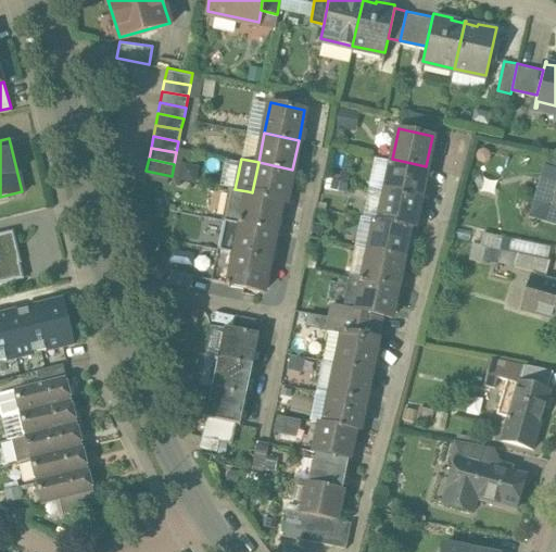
[(426,166),(392,159),(386,189),(420,196),(426,166)]
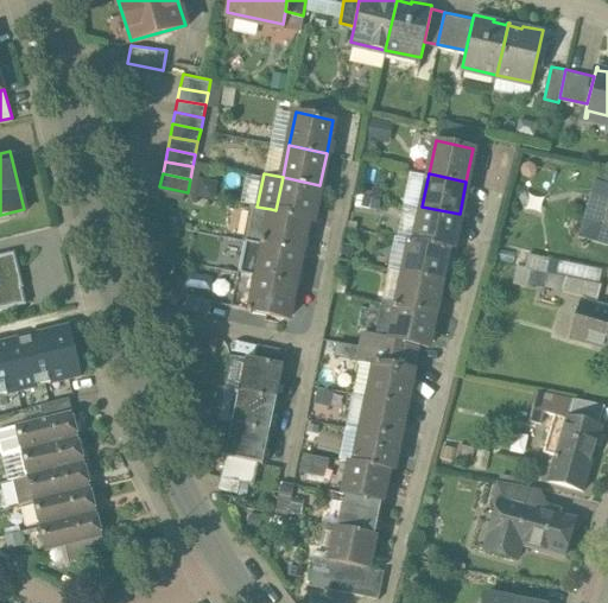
[(320,185),(283,177),(276,210),(308,217),(312,219),(320,185)]
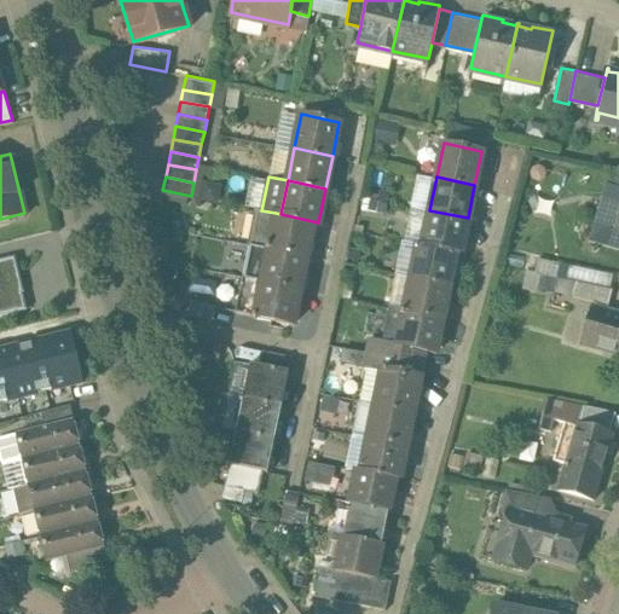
[(152,187),(139,185),(133,213),(146,215),(152,187)]
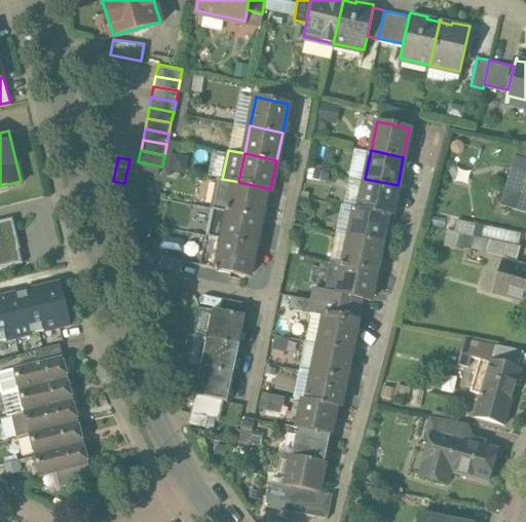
[(222,179),(218,178),(213,206),(228,209),(234,181),(222,179)]
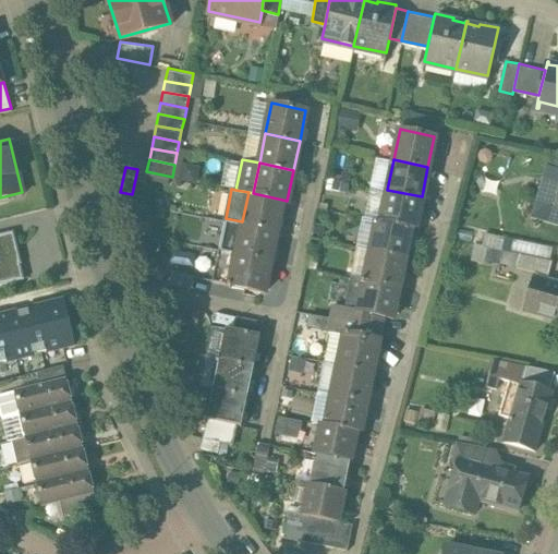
[(422,196),(387,190),(381,219),(411,226),(415,227),(422,196)]
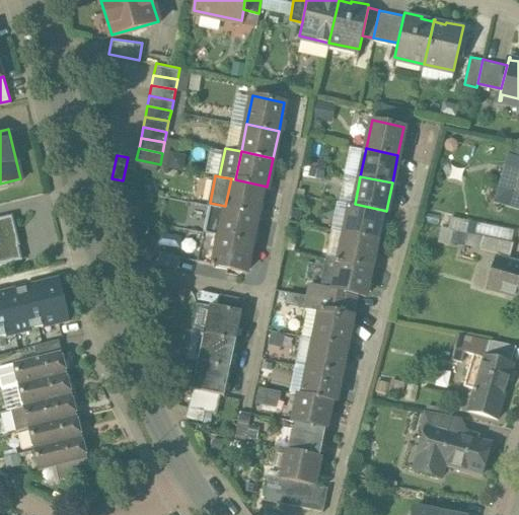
[(235,179),(231,178),(225,206),(253,212),(257,213),(263,186),(235,179)]
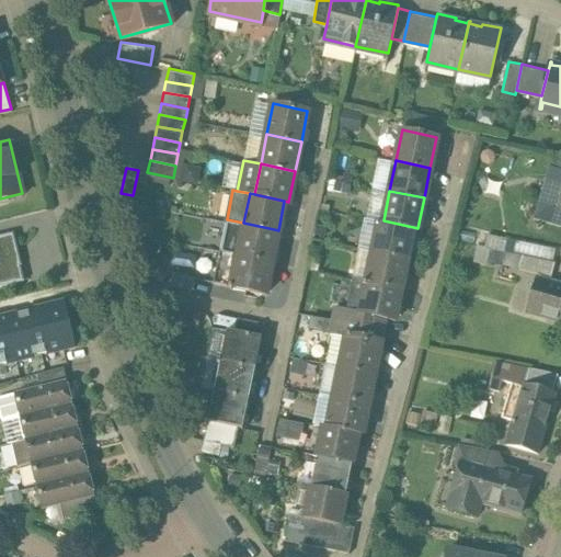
[(149,204),(130,205),(132,217),(150,216),(149,204)]
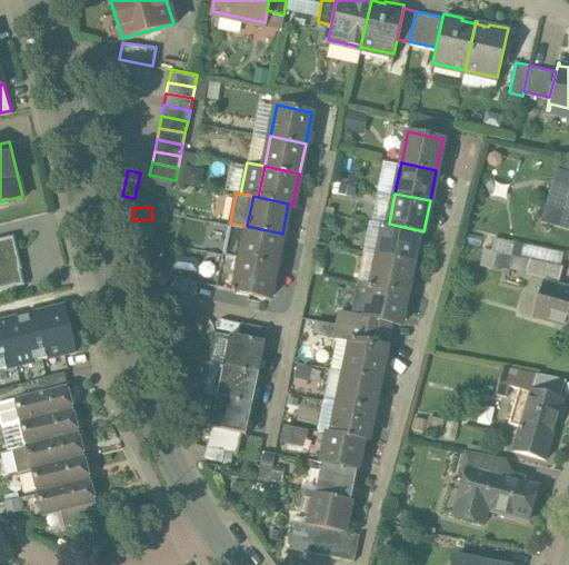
[(419,230),(389,224),(385,222),(378,254),(413,260),(419,230)]
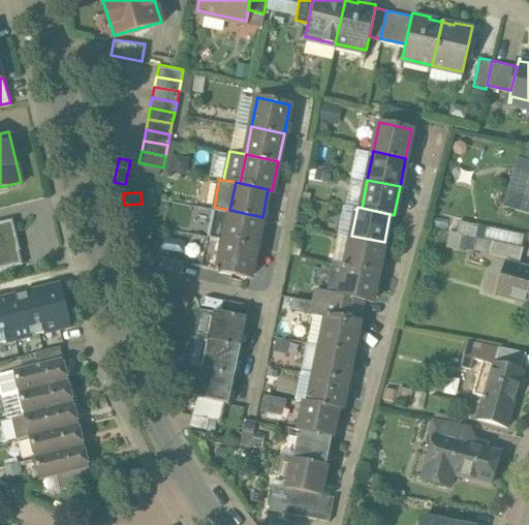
[(262,217),(258,216),(229,210),(227,222),(224,239),(256,245),(261,221),(262,217)]
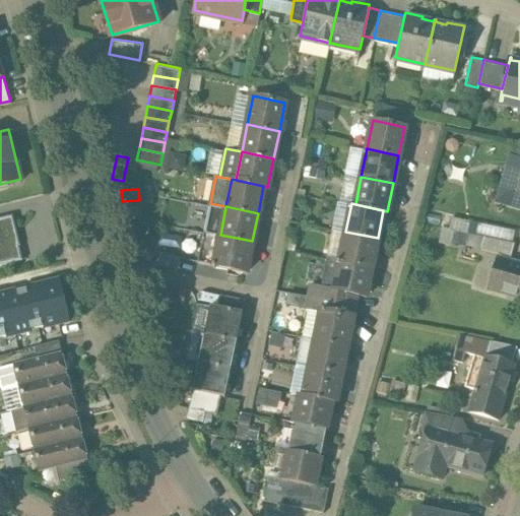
[(0,262),(21,257),(18,243),(19,243),(12,214),(0,216),(0,262)]
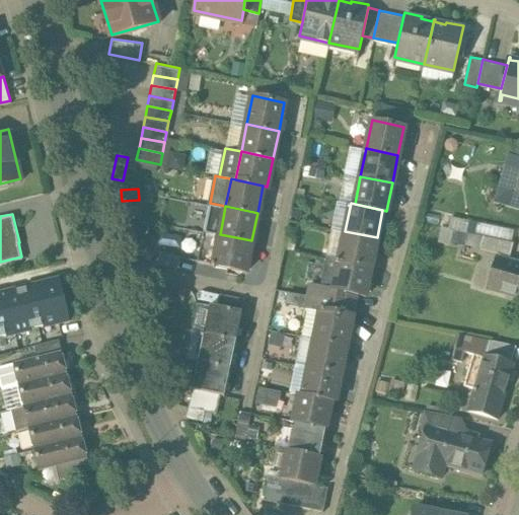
[(220,234),(204,231),(198,260),(214,263),(220,234)]
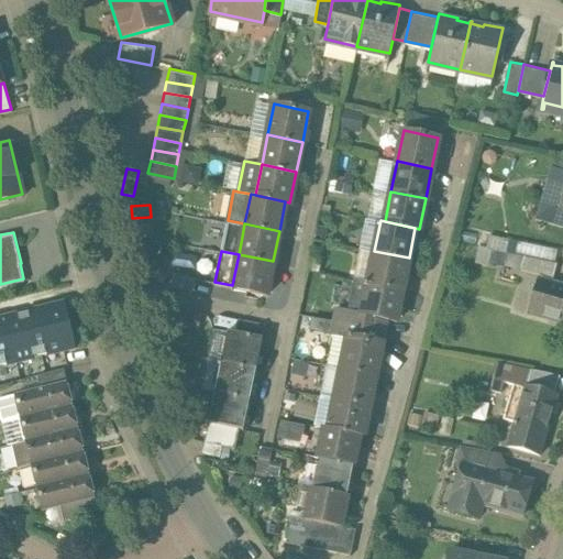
[(409,258),(374,251),(368,281),(403,288),(409,258)]
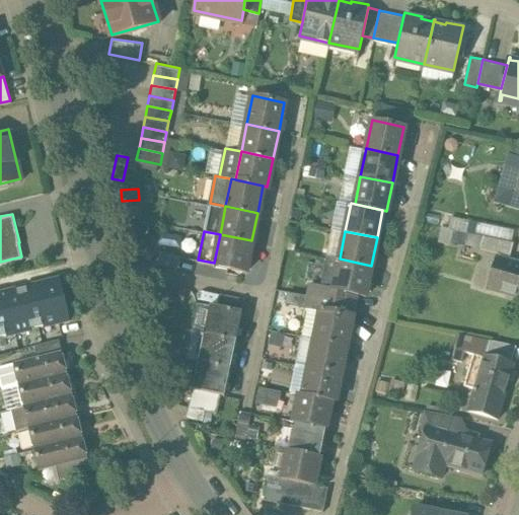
[(484,234),(467,231),(464,242),(479,245),(484,234)]
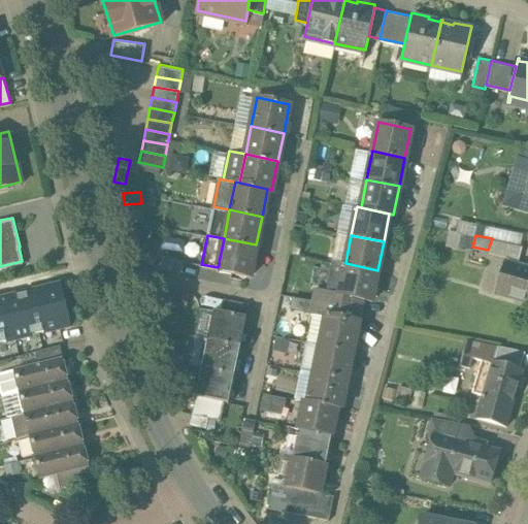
[(256,244),(224,238),(218,267),(250,273),(256,244)]
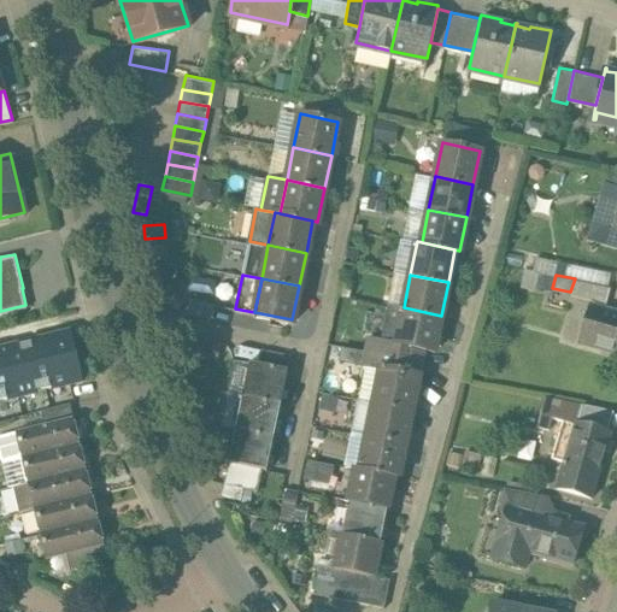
[(610,286),(575,278),(570,292),(605,301),(610,286)]
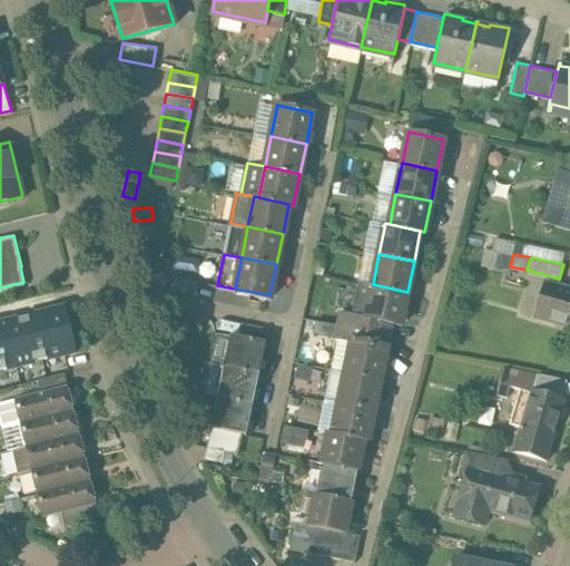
[(198,282),(176,276),(175,285),(196,290),(198,282)]
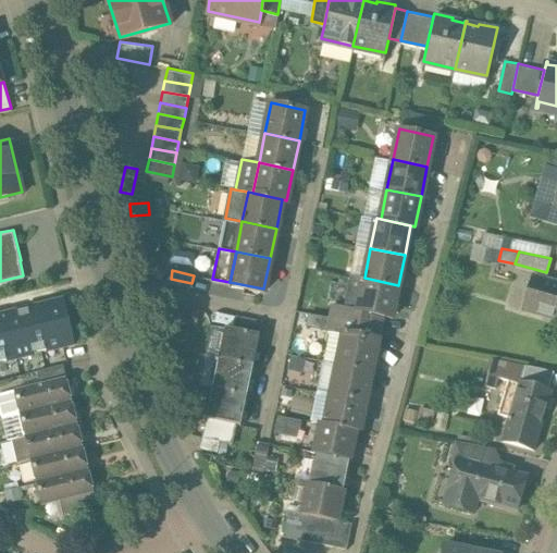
[(556,279),(533,273),(523,307),(556,317),(556,279)]
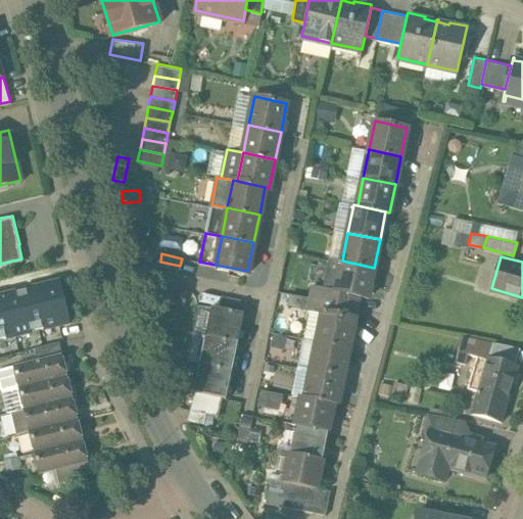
[(342,261),(328,257),(323,286),(335,289),(359,294),(368,296),(374,268),(342,261)]
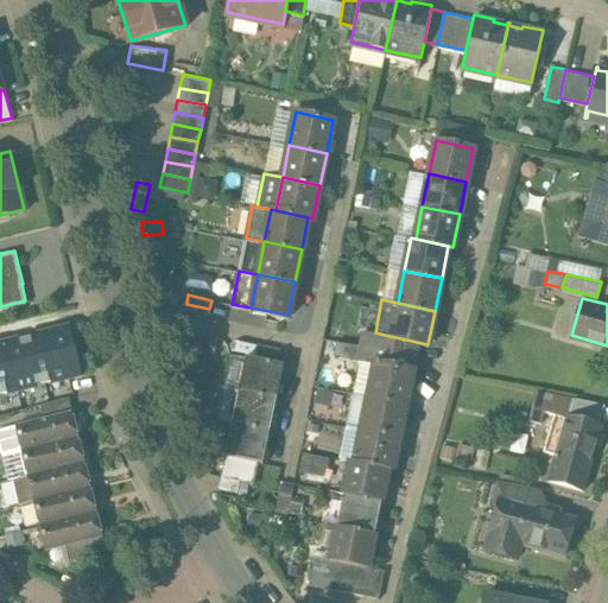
[(68,325),(0,341),(0,392),(19,388),(80,373),(68,325)]
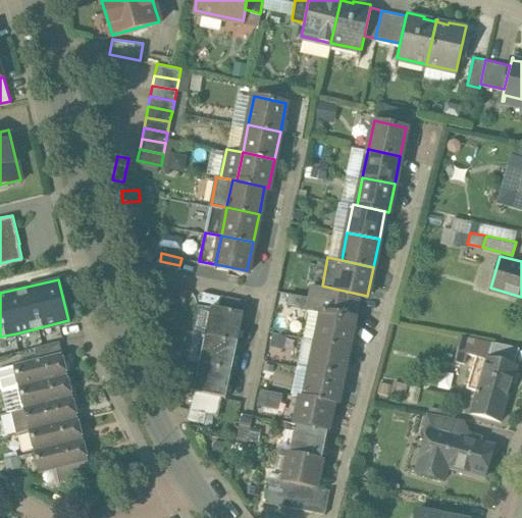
[(322,286),(313,283),(311,295),(310,295),(310,296),(331,301),(334,289),(322,286)]
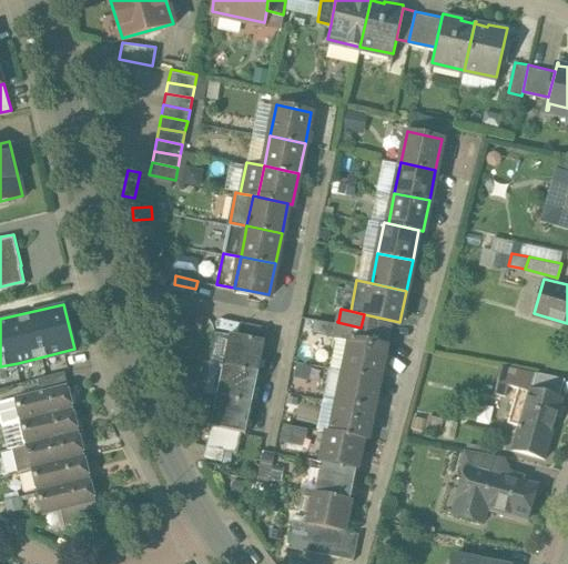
[(389,320),(364,314),(361,328),(387,332),(389,320)]
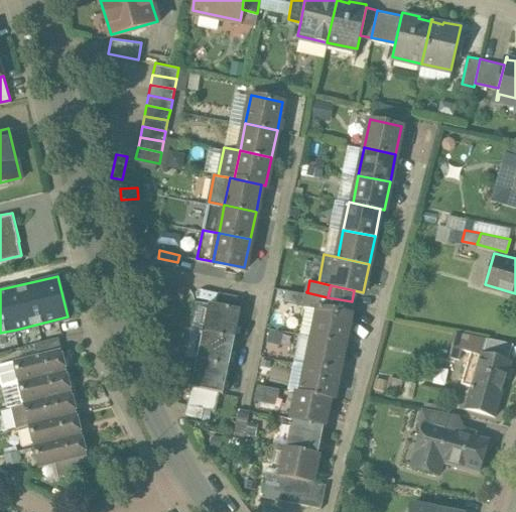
[(299,291),(280,287),(278,297),(297,302),(299,291)]
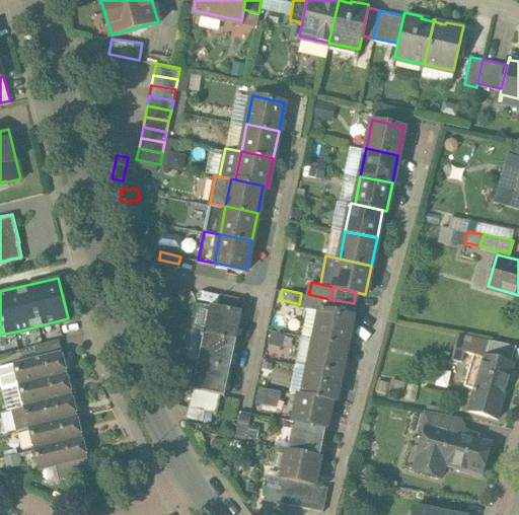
[(329,299),(308,294),(306,307),(307,307),(320,310),(320,309),(351,315),(354,303),(329,299)]
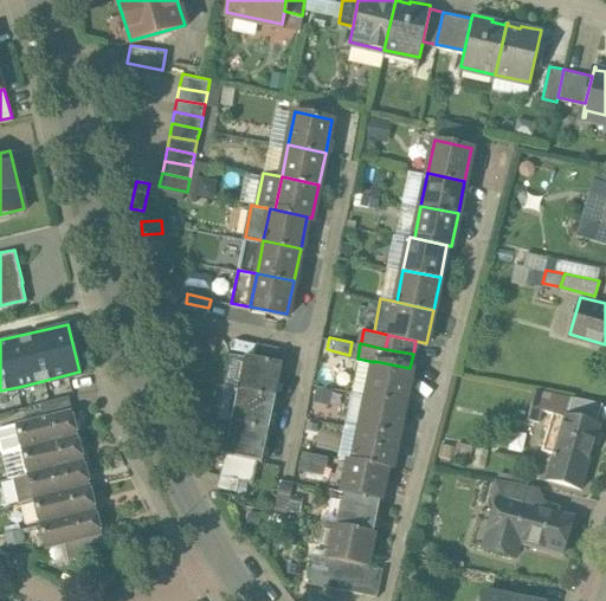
[(282,361),(245,354),(238,387),(276,394),(282,361)]
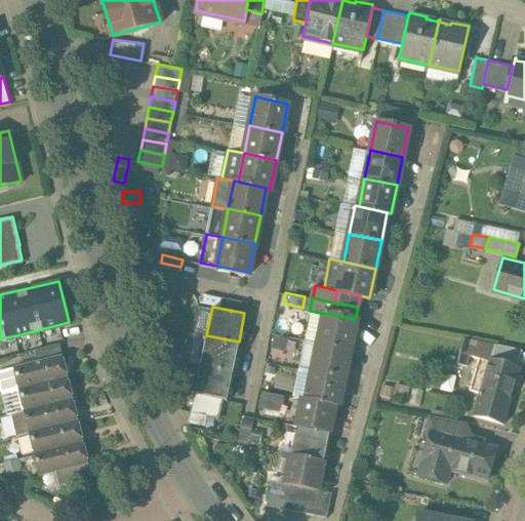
[(355,319),(324,313),(324,314),(311,311),(307,333),(319,335),(318,342),(351,348),(356,319),(355,319)]
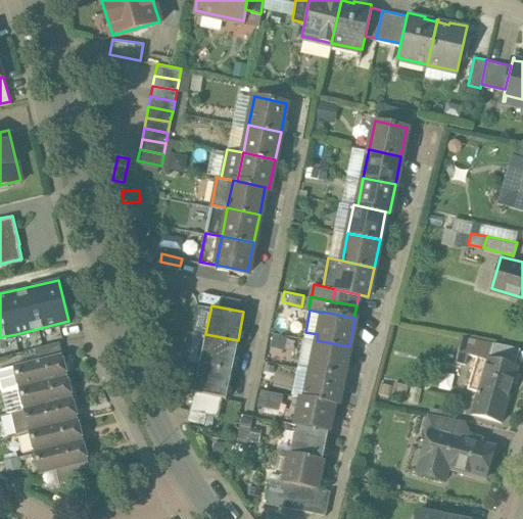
[(289,316),(274,312),(270,329),(286,333),(289,316)]
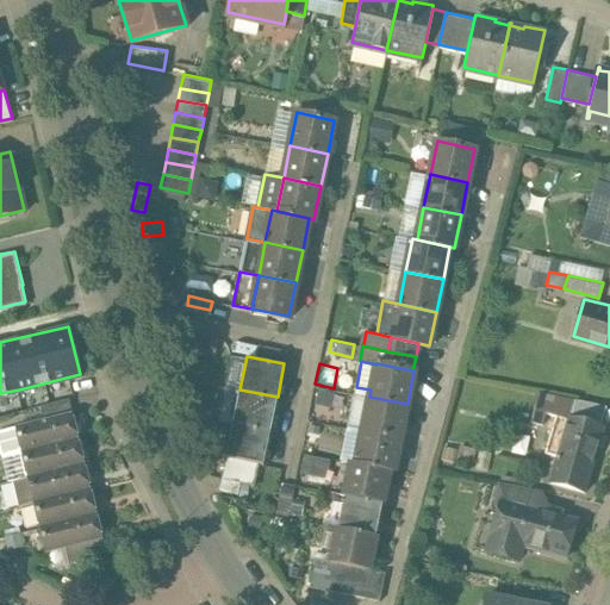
[(334,390),(319,386),(316,400),(331,404),(334,390)]
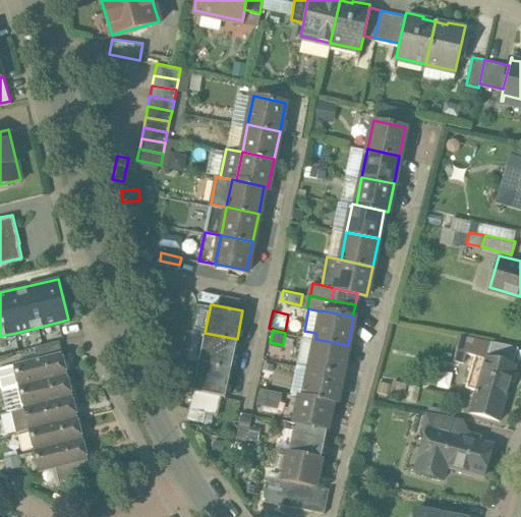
[(16,333),(0,336),(0,348),(16,345),(16,333)]
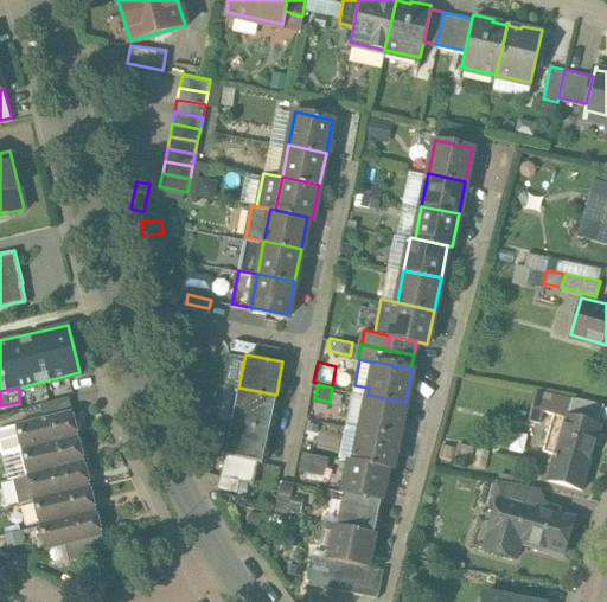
[(276,395),(238,388),(231,420),(269,428),(276,395)]
